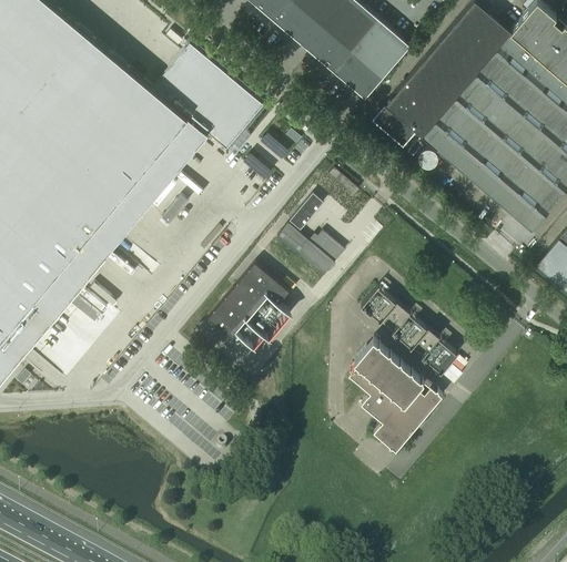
[(0,0),(0,380),(2,382),(210,136),(228,152),(265,108),(191,46),(154,89),(47,0),(0,0)]
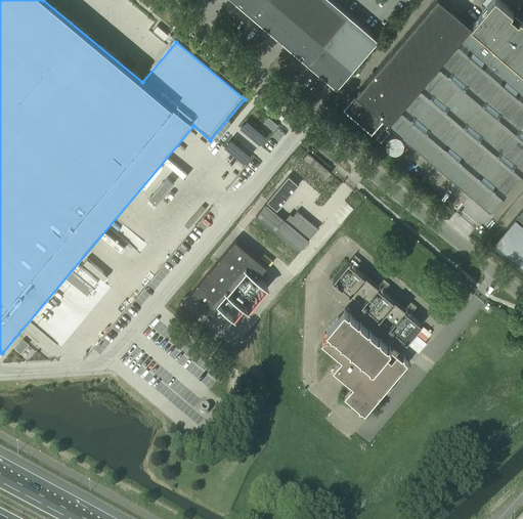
[(380,43),(329,0),(229,0),(309,68),(339,93),(339,92),(338,91),(380,43)]
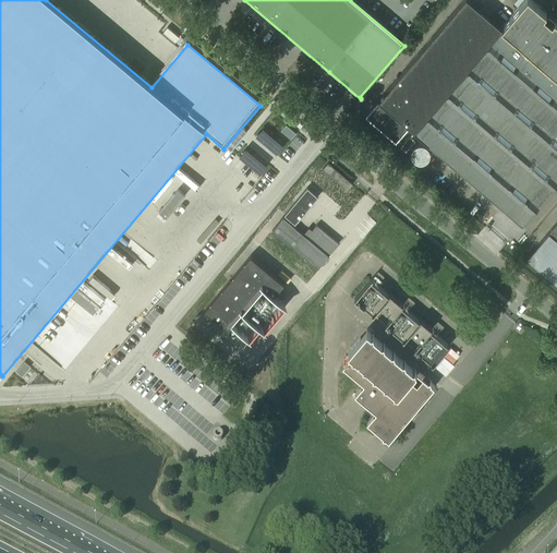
[(556,25),(553,27),(551,26),(553,24),(549,22),(547,23),(545,21),(548,19),(529,2),(503,32),(468,1),(379,105),(523,228),(556,188),(556,25)]
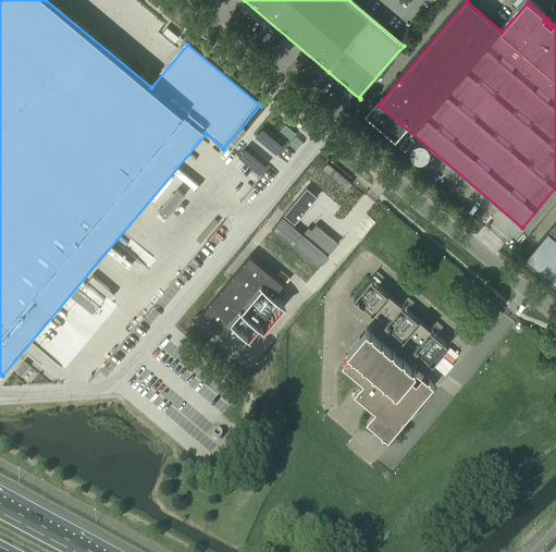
[(415,146),(410,142),(402,151),(406,156),(415,146)]
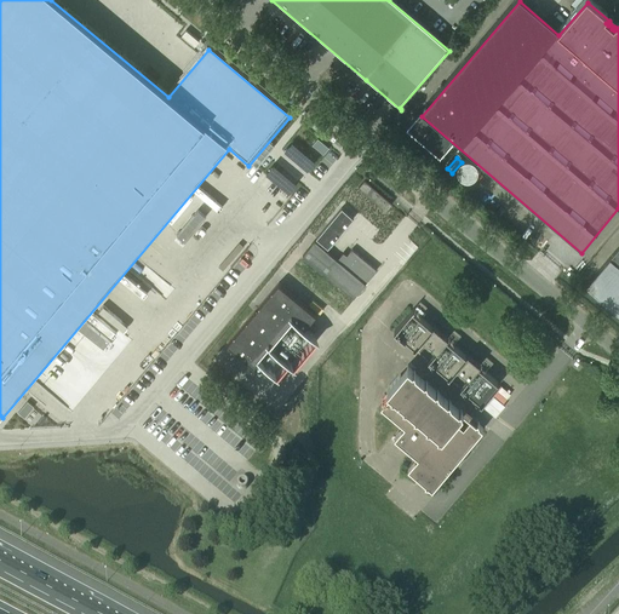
[(460,184),(464,185),(466,187),(470,187),(474,185),(476,184),(479,181),(480,177),(479,173),(477,171),(475,168),(471,166),(468,166),(465,167),(462,168),(459,171),(458,174),(458,178),(459,181),(460,184)]
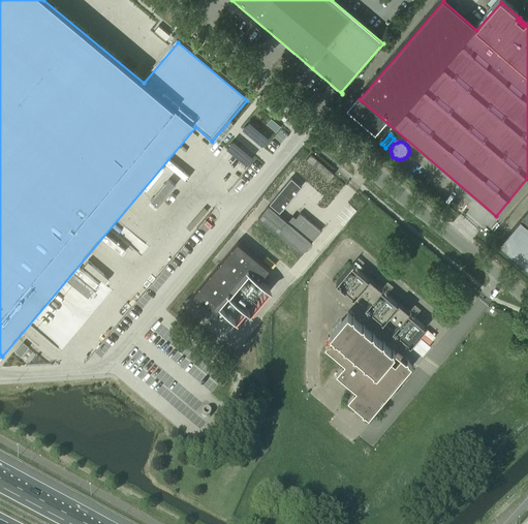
[(336,179),(312,158),(306,165),(330,185),(336,179)]
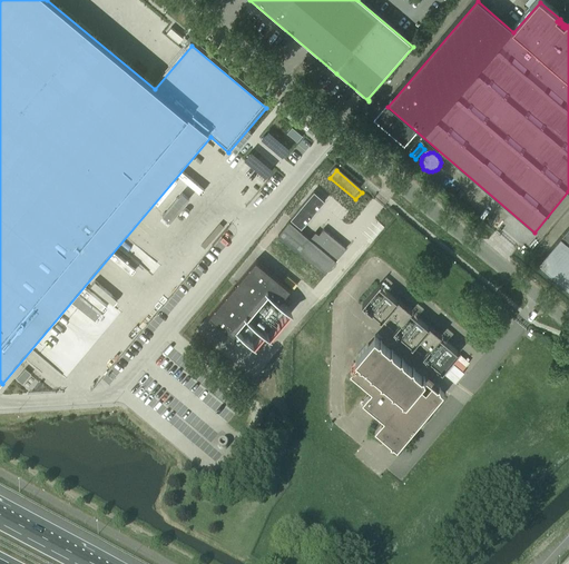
[(292,224),(293,226),(295,227),(297,229),(303,234),(326,205),(315,196),(292,224)]
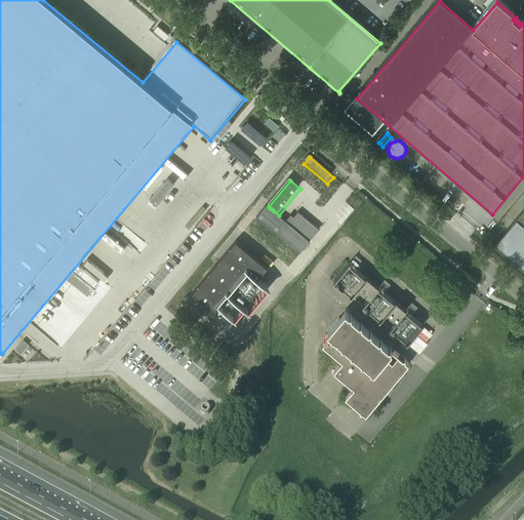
[(300,256),(320,233),(298,215),(289,227),(268,208),(260,216),(257,221),(300,256)]
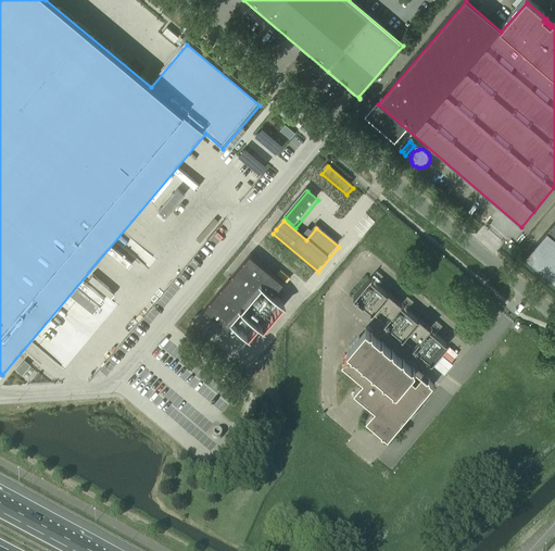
[(554,227),(526,262),(554,287),(554,227)]
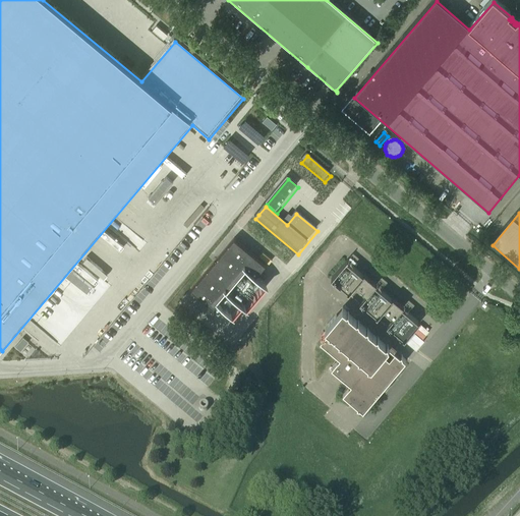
[(266,269),(235,242),(191,294),(214,312),(218,307),(231,320),(242,307),(245,310),(266,287),(256,280),(266,269)]
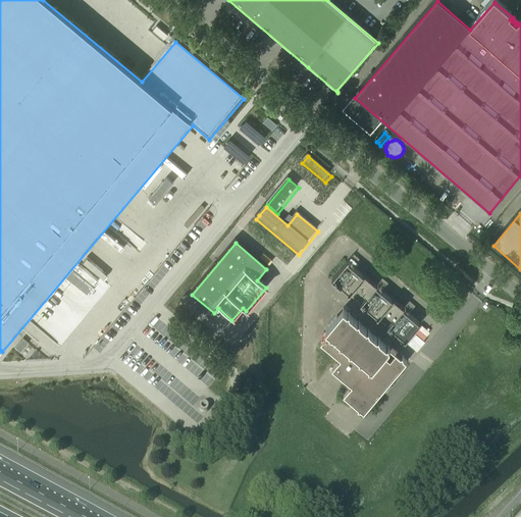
[(349,264),(332,285),(342,292),(406,346),(407,346),(412,339),(422,326),(349,264)]
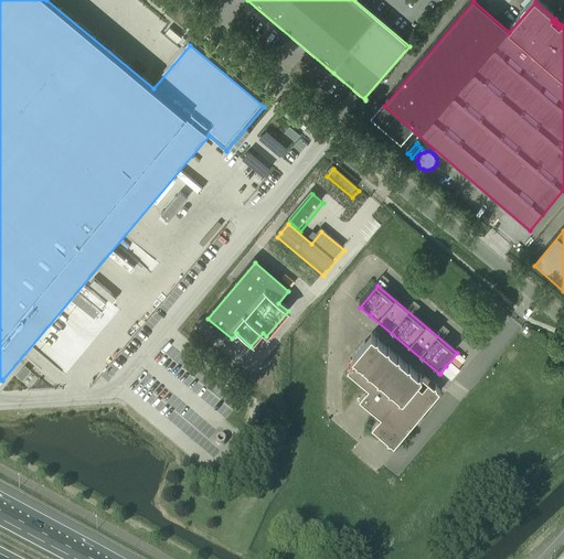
[(435,390),(373,339),(353,361),(357,364),(348,375),(370,393),(360,402),(382,421),(372,431),(389,444),(389,447),(392,448),(395,450),(440,396),(438,393),(437,389),(435,390)]
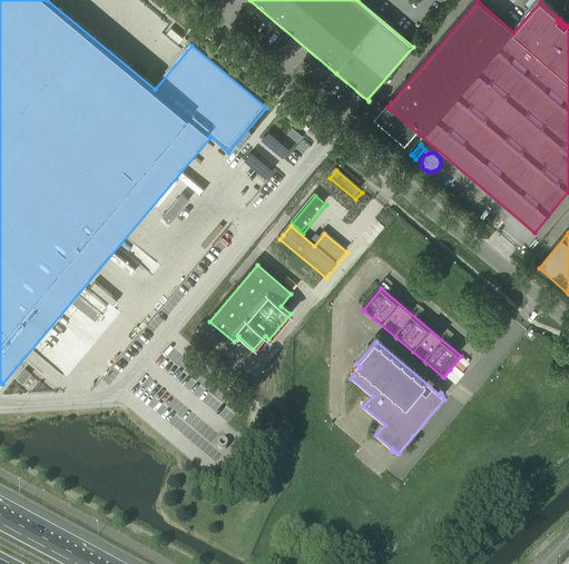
[(228,486),(238,474),(234,470),(223,482),(228,486)]
